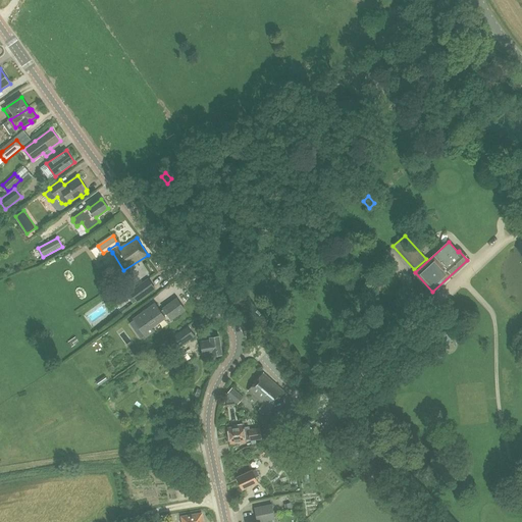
[(149,278),(126,295),(134,304),(155,288),(149,278)]
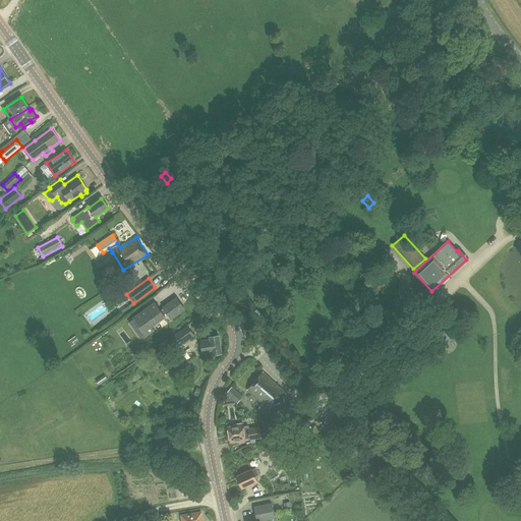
[(133,319),(146,336),(153,330),(154,329),(152,326),(165,316),(164,315),(167,313),(171,319),(184,308),(177,298),(163,308),(164,308),(161,310),(155,303),(133,319)]
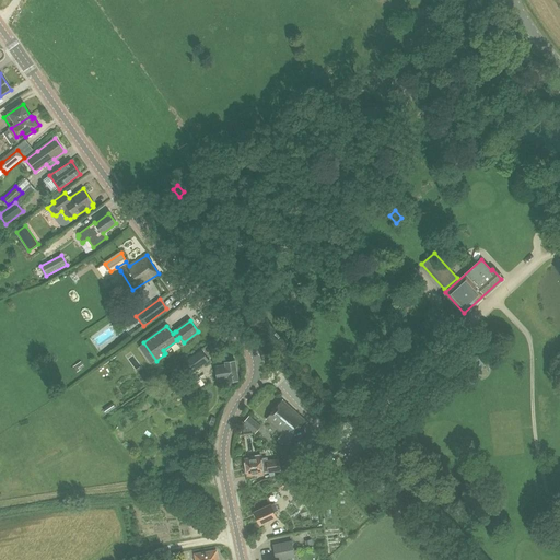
[(200,350),(186,360),(195,371),(209,361),(200,350)]
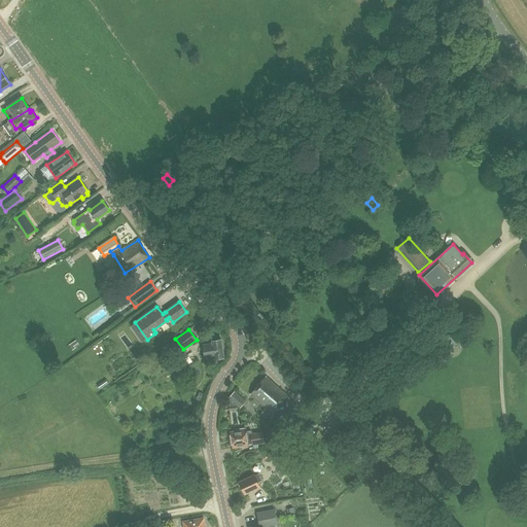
[(440,345),(444,349),(448,353),(457,344),(451,336),(440,345)]
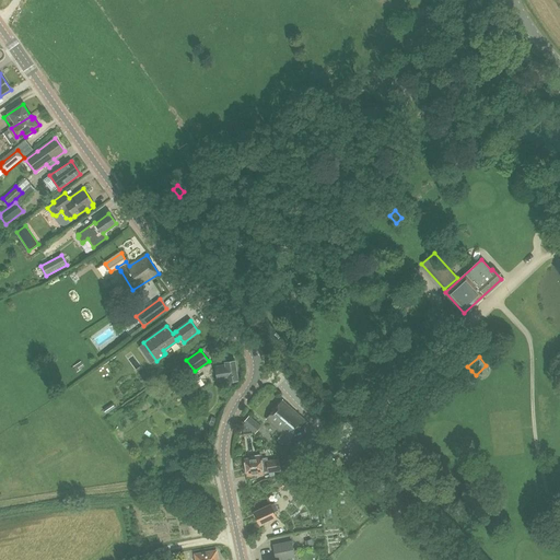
[(218,381),(229,380),(229,382),(238,380),(235,361),(225,362),(225,364),(216,366),(218,381)]
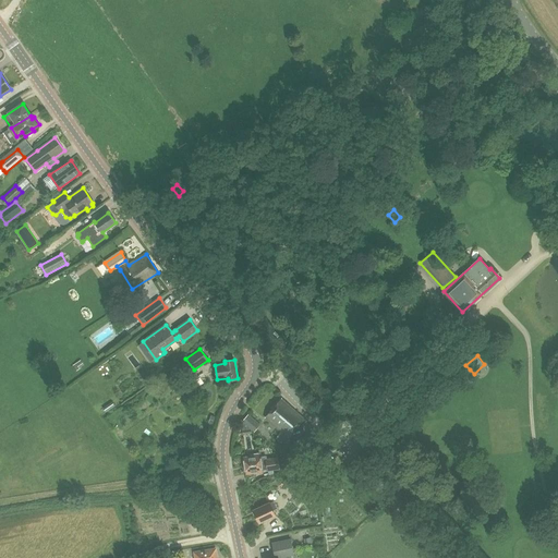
[(80,370),(77,366),(83,363),(81,361),(75,364),(73,365),(76,371),(80,370)]
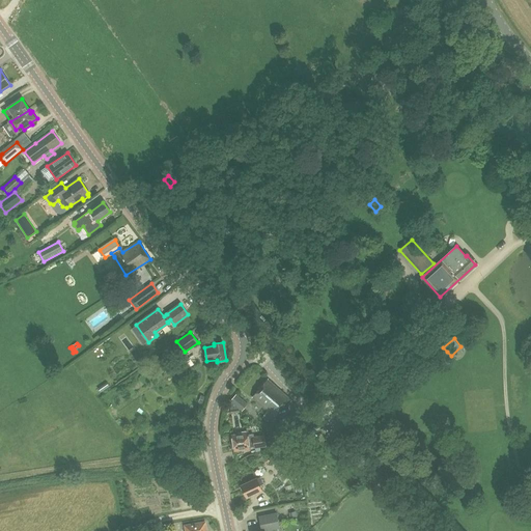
[(137,360),(144,369),(148,366),(141,357),(137,360)]
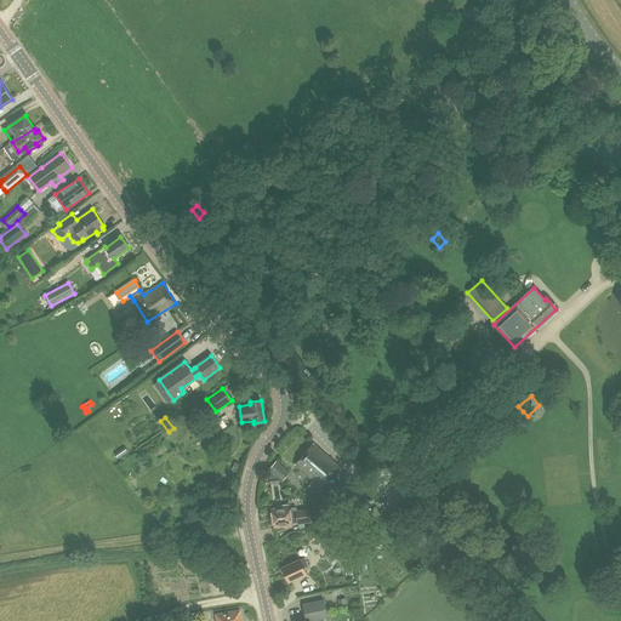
[(322,460),(326,455),(314,444),(296,466),(313,480),(323,471),(323,469),(319,467),(324,462),(322,460)]
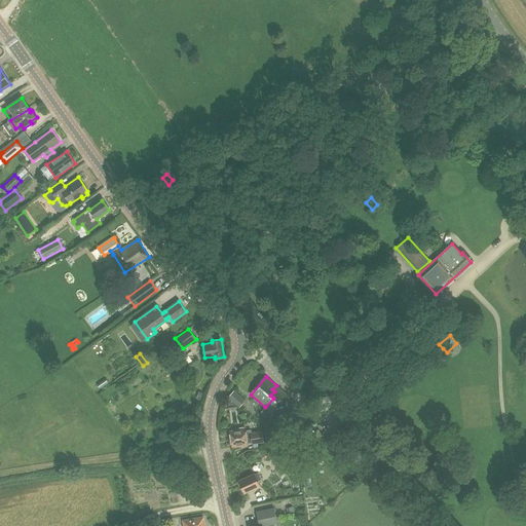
[(108,383),(105,379),(97,385),(100,388),(108,383)]
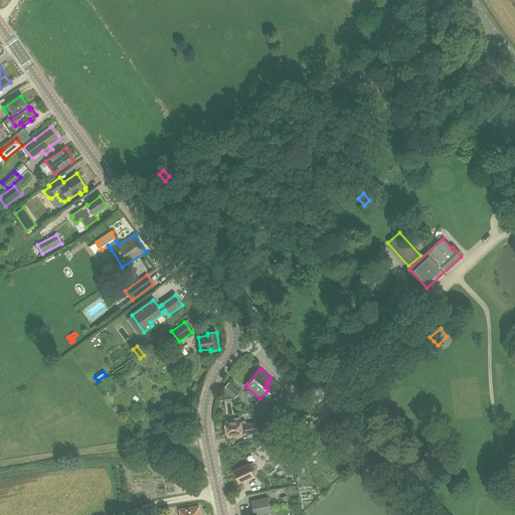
[(281,386),(271,377),(267,381),(269,383),(265,387),(268,389),(268,390),(260,398),(266,403),(281,386)]
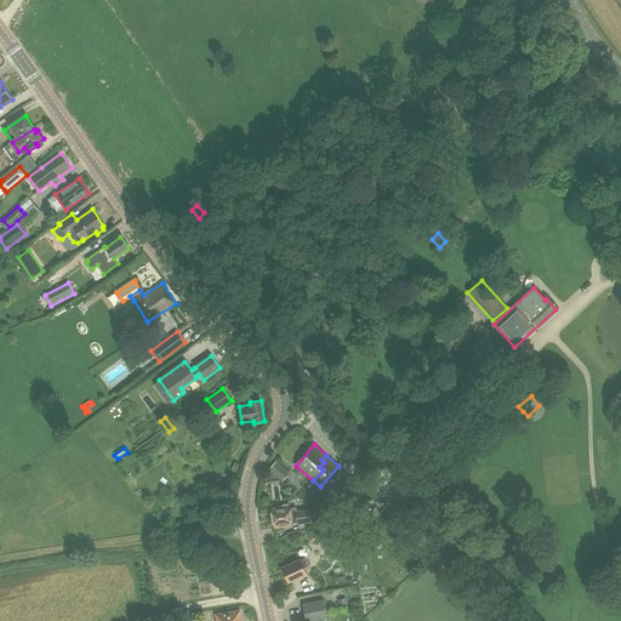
[(284,480),(290,473),(277,461),(269,469),(271,469),(280,478),(284,480)]
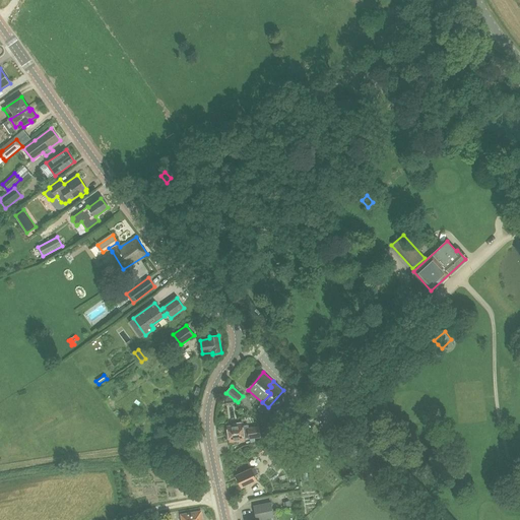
[(224,393),(225,401),(235,400),(226,393),(224,393)]
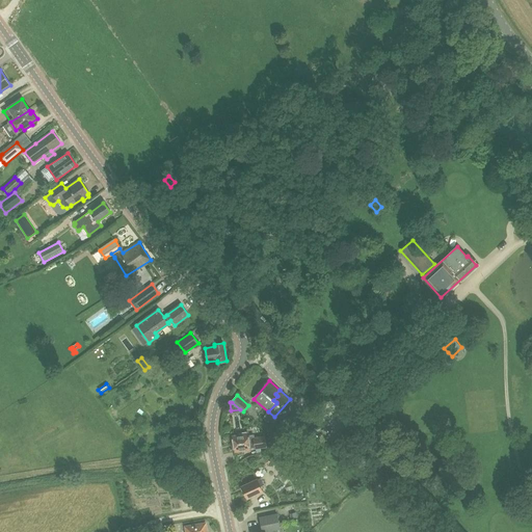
[(275,427),(286,436),(286,437),(295,426),(285,417),(275,427)]
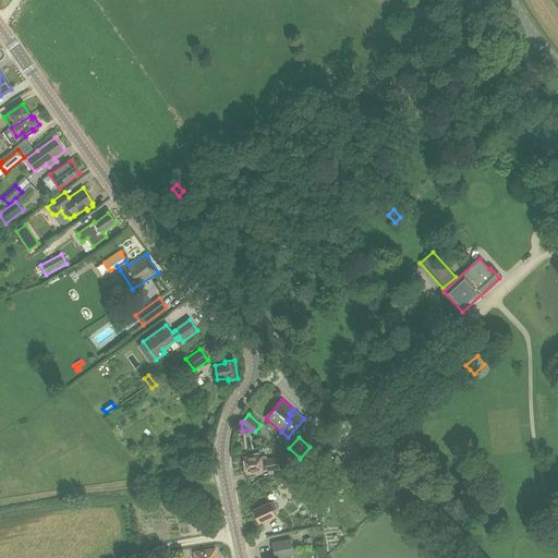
[(251,457),(245,458),(247,474),(263,471),(262,468),(268,466),(269,474),(274,473),(274,469),(279,469),(287,464),(280,458),(278,459),(267,460),(267,456),(261,457),(261,455),(251,456),(251,457)]
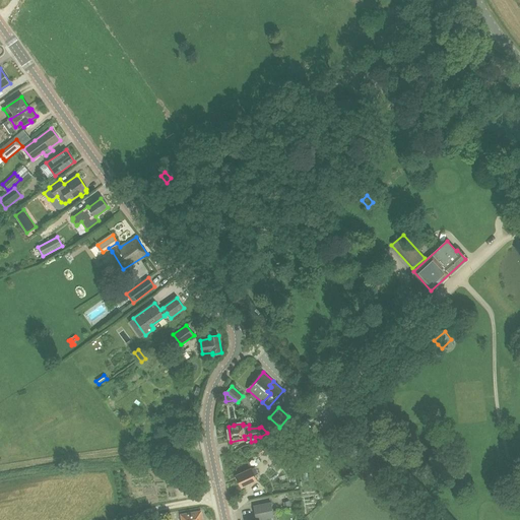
[(284,468),(293,461),(275,443),(267,451),(284,468)]
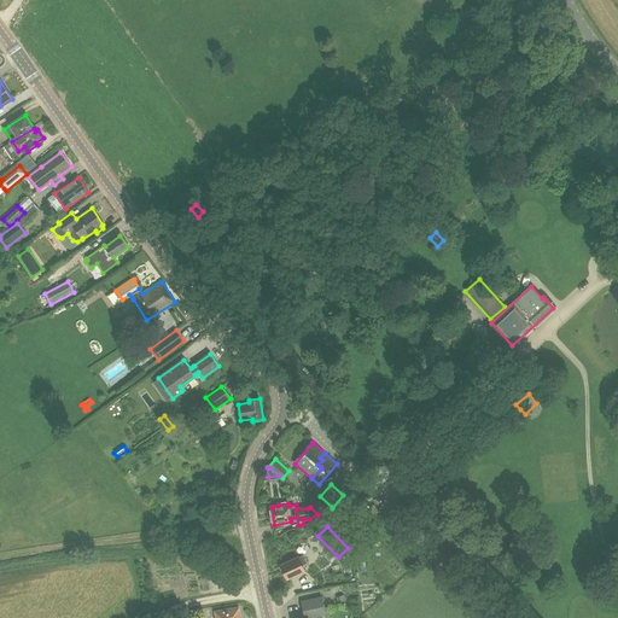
[(287,579),(305,571),(303,566),(308,564),(304,555),(298,558),(298,557),(281,566),(287,579)]
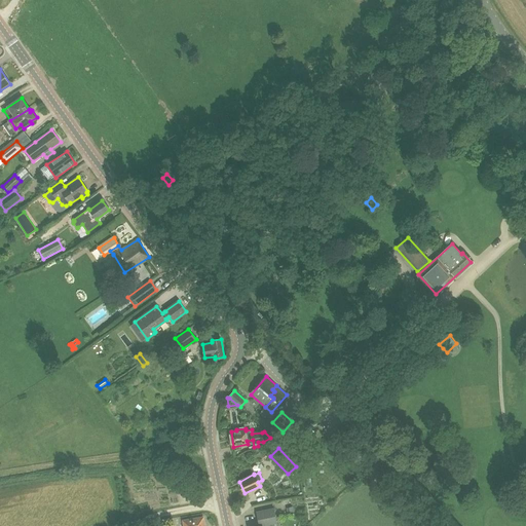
[(277,524),(274,508),(256,512),(259,525),(274,525),(277,524)]
